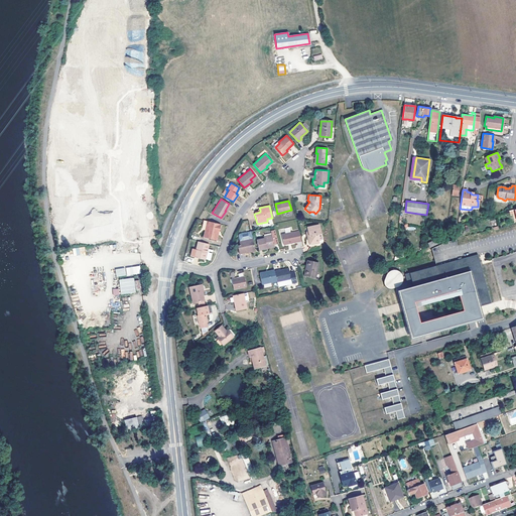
[(217,231),(219,231),(221,224),(203,220),(202,227),(202,229),(203,229),(205,230),(203,237),(215,240),(217,231)]
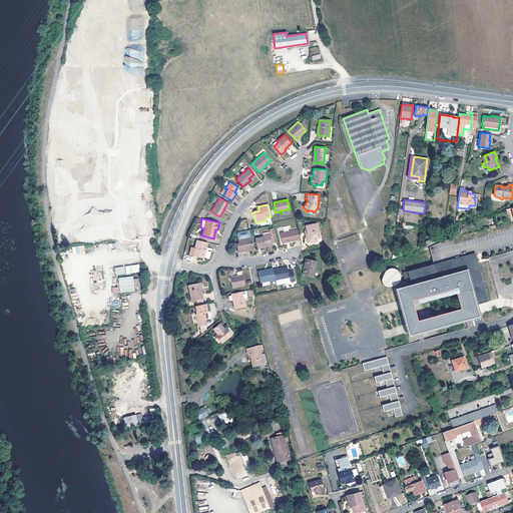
[(307,238),(312,241),(317,240),(316,237),(321,236),(317,222),(305,225),(306,229),(307,233),(306,235),(307,238)]
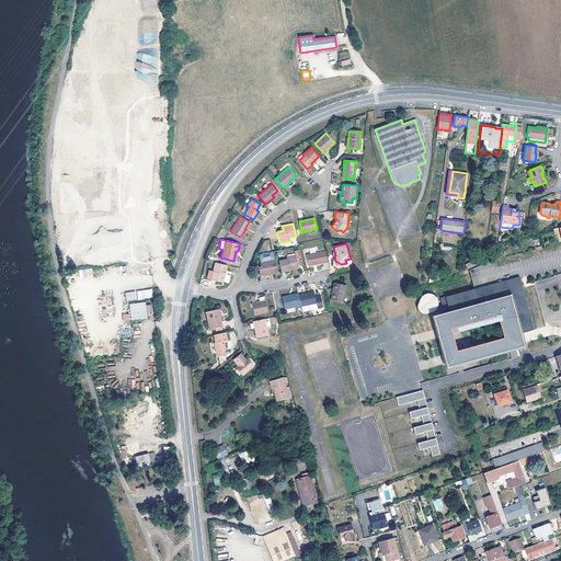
[(306,254),(308,265),(328,262),(324,250),(306,254)]
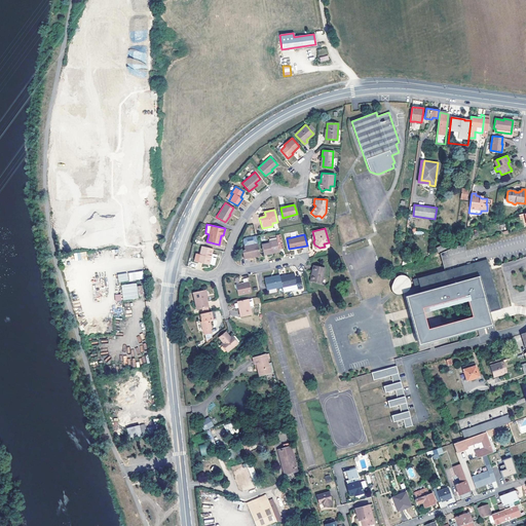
[(272,250),(279,248),(284,247),(280,235),(276,236),(277,237),(268,239),(269,241),(261,243),(264,254),(272,252),(272,250)]
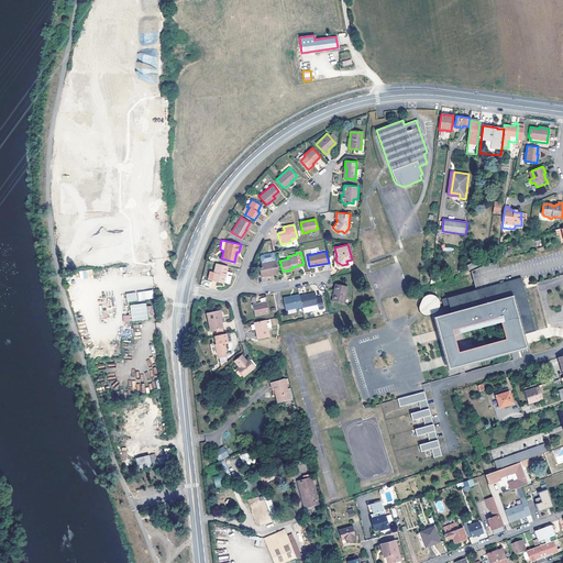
[(269,273),(278,272),(276,260),(261,263),(262,267),(260,267),(261,275),(269,273)]
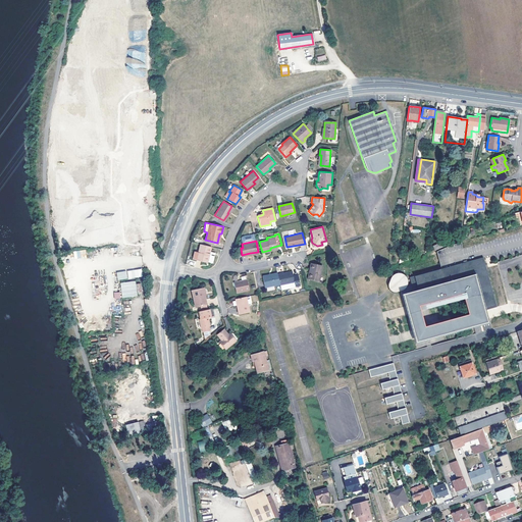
[(198,252),(196,260),(208,262),(211,246),(200,244),(198,252)]
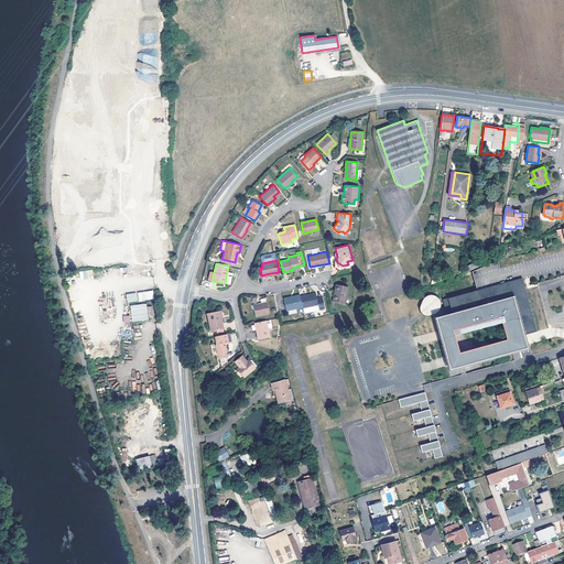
[(477,289),(442,299),(446,314),(449,326),(452,326),(454,335),(466,332),(465,326),(508,314),(514,337),(525,334),(538,331),(525,286),(522,277),(502,282),(477,289)]
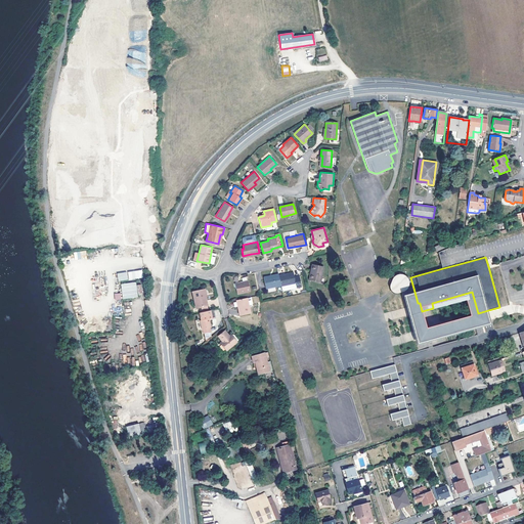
[(133,260),(113,261),(113,270),(116,297),(123,319),(143,313),(135,287),(133,260)]
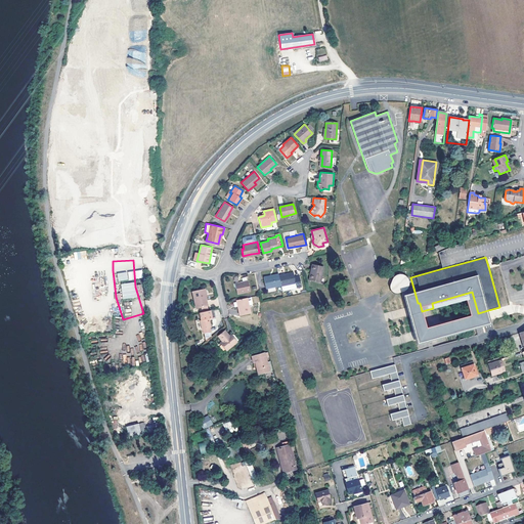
[(314,269),(312,279),(322,280),(324,265),(313,264),(312,269),(314,269)]
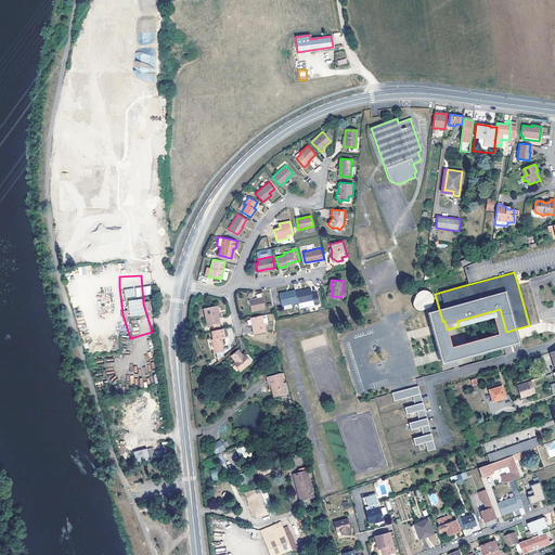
[(295,291),(298,301),(298,302),(313,299),(314,304),(320,302),(317,291),(312,292),(311,287),(295,291)]
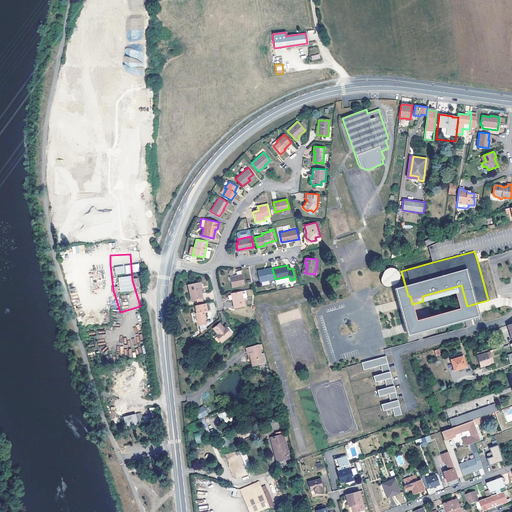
[(264,270),(264,268),(257,270),(260,281),(275,278),(272,268),(264,270)]
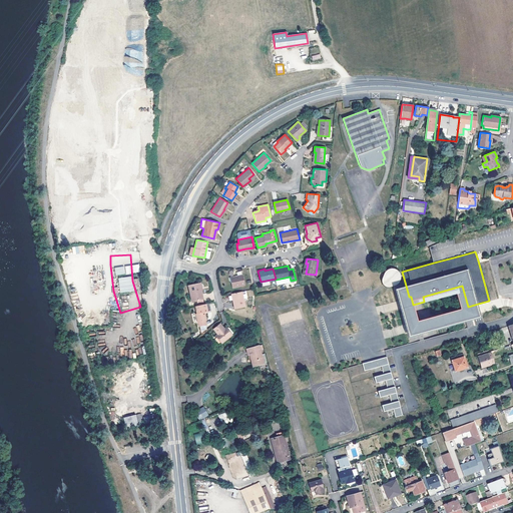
[(384,269),(383,286),(400,286),(400,269),(384,269)]
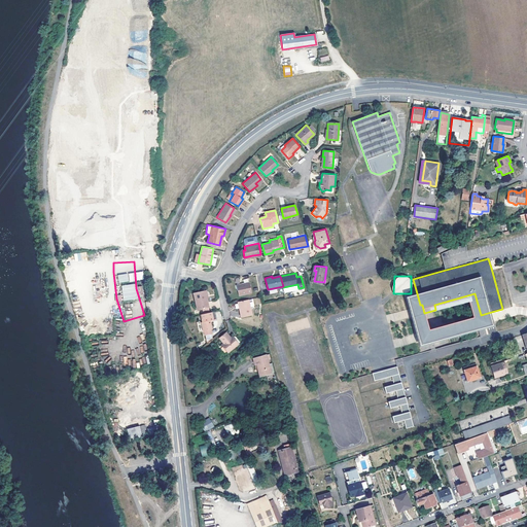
[(237,284),(239,295),(251,292),(249,281),(237,284)]
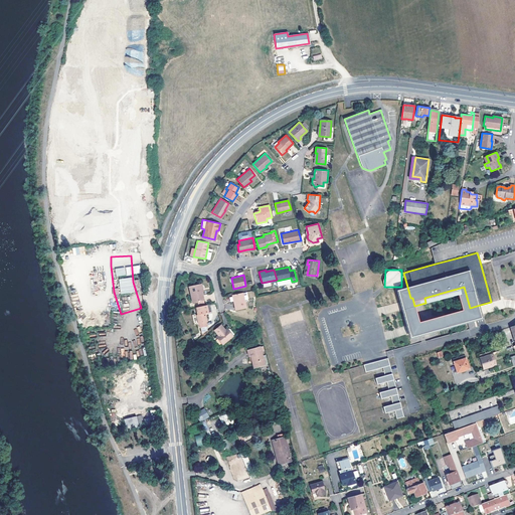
[(202,292),(200,284),(189,287),(192,303),(204,301),(202,292)]
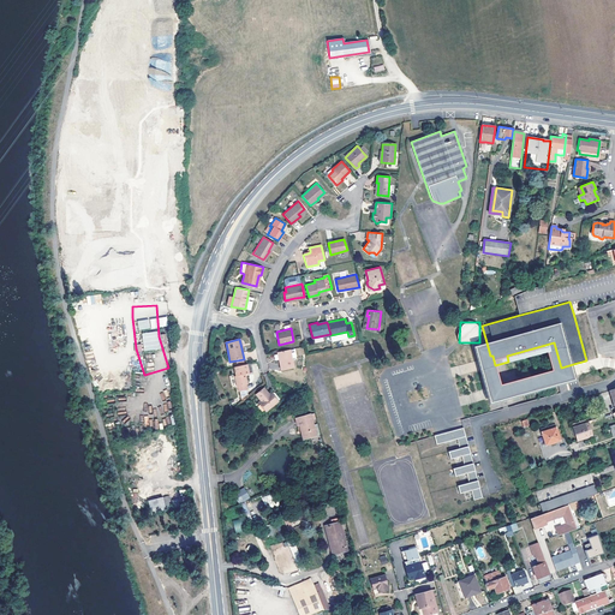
[(487,342),(472,346),(489,404),(559,384),(557,378),(565,377),(566,382),(577,380),(573,364),(561,368),(554,342),(507,356),(508,362),(547,351),(551,369),(500,383),(495,365),(493,356),(490,356),(487,342)]
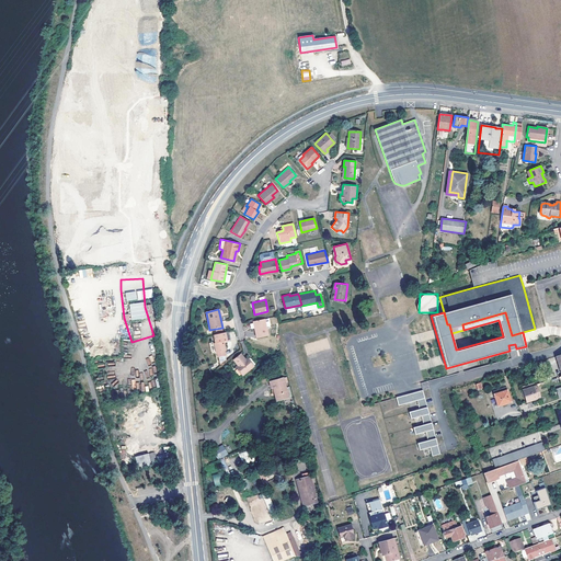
[(253,321),(258,338),(268,334),(265,318),(253,321)]
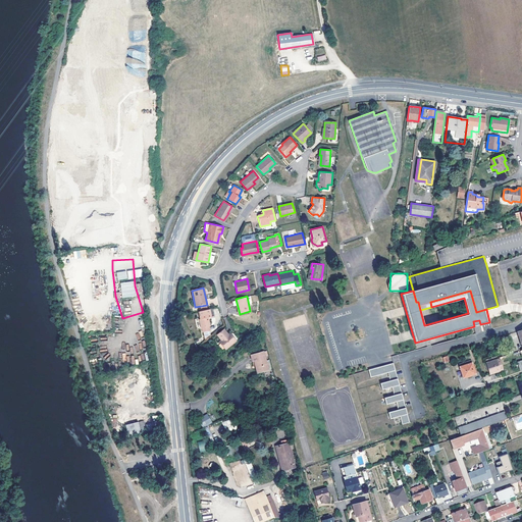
[(494,308),(489,309),(492,317),(509,312),(507,304),(505,305),(506,311),(497,314),(494,308)]
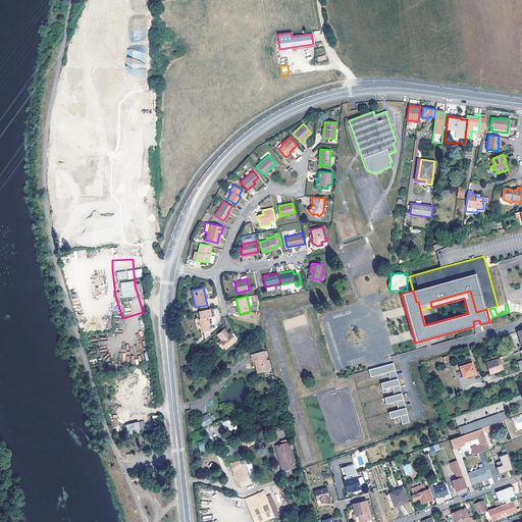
[(210,326),(208,317),(211,317),(210,309),(199,312),(200,319),(199,319),(201,328),(203,328),(204,332),(210,330),(209,326),(210,326)]
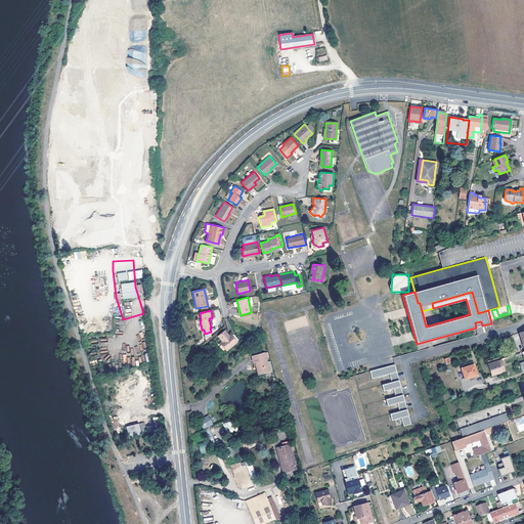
[(476,328),(478,334),(484,333),(482,325),(481,321),(475,322),(476,328)]
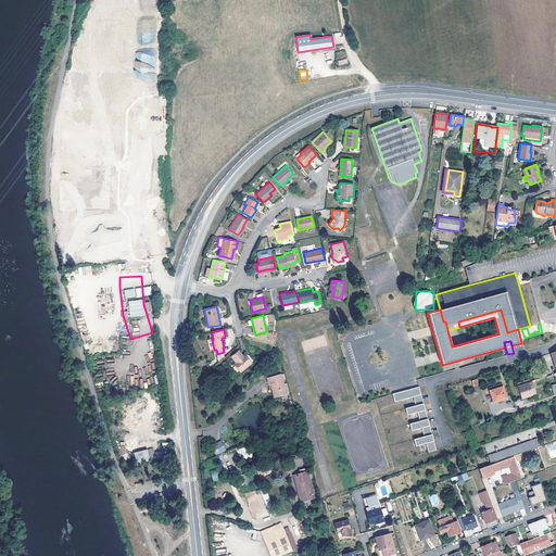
[(245,358),(243,356),(239,351),(231,356),(237,362),(235,364),(241,371),(251,363),(247,357),(245,358)]
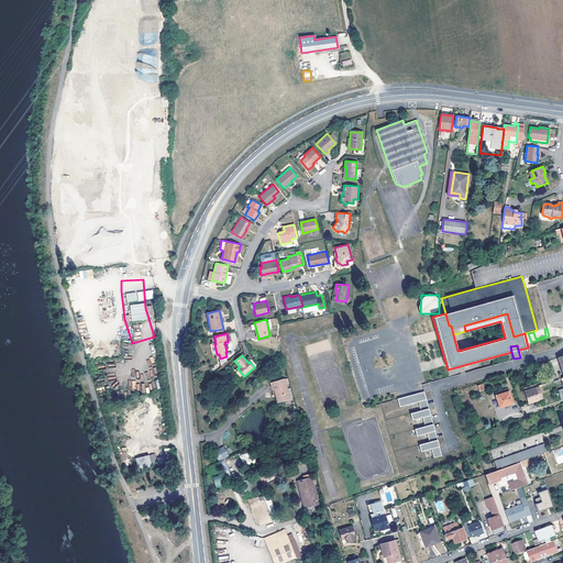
[(113,364),(100,367),(110,406),(123,404),(113,364)]
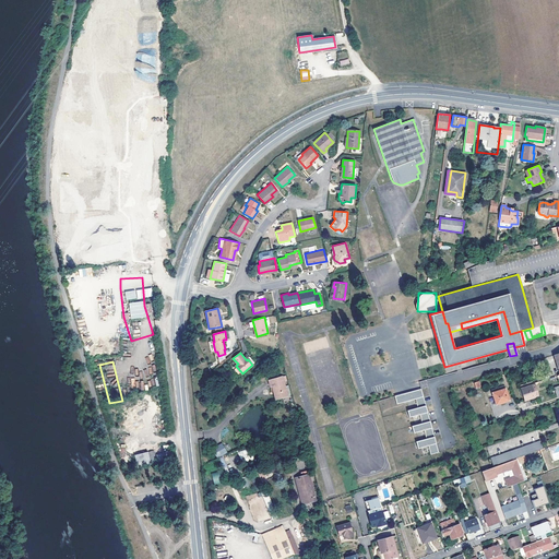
[(153,361),(140,365),(147,395),(159,392),(153,361)]
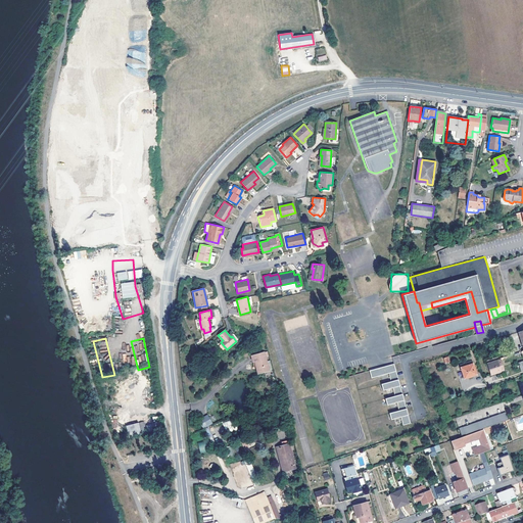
[(253,361),(257,372),(269,369),(264,350),(251,354),(252,361),(253,361)]
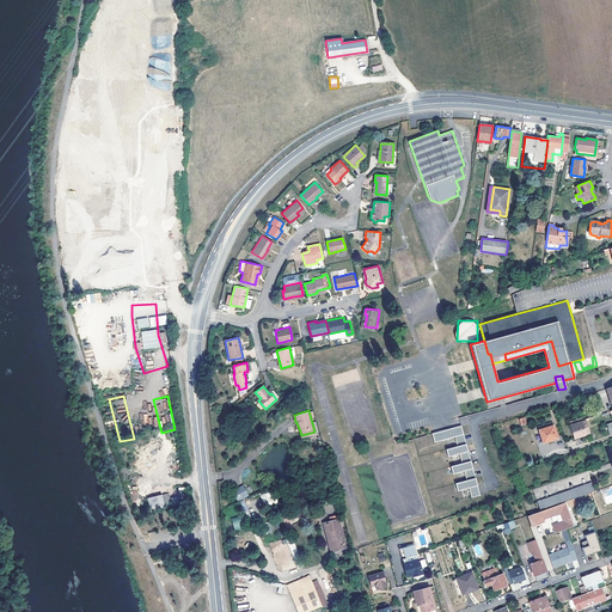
[(544,444),(558,439),(551,421),(538,426),(544,444)]
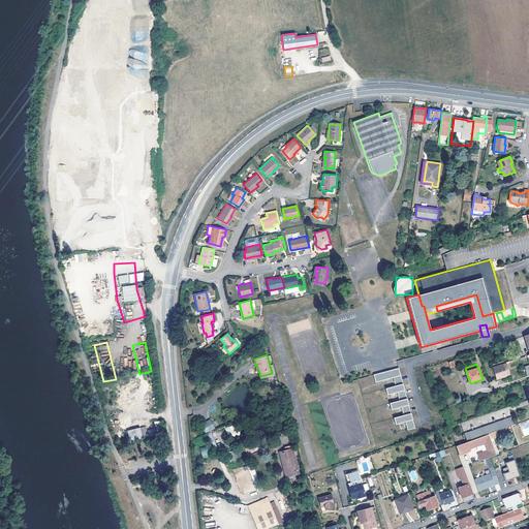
[(509,375),(506,364),(493,368),(496,379),(509,375)]
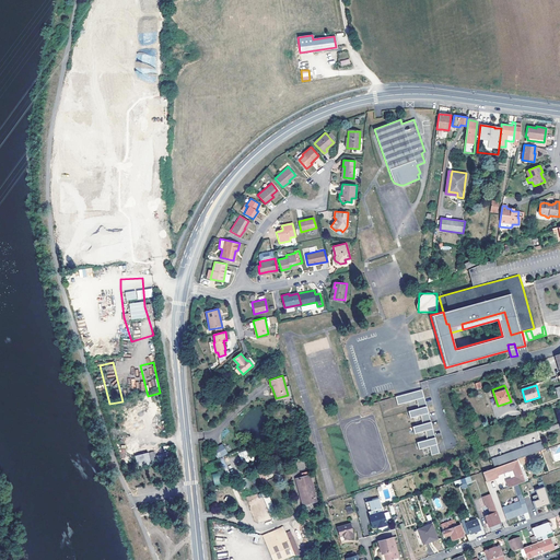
[(422,388),(395,396),(397,405),(416,399),(418,408),(408,410),(410,418),(420,415),(423,423),(412,427),(415,433),(424,431),(427,439),(417,442),(419,448),(429,446),(431,455),(440,453),(422,388)]
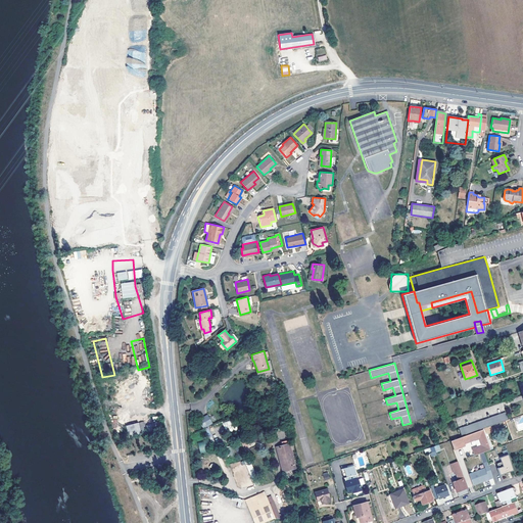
[(117,380),(105,382),(109,400),(122,397),(117,380)]
